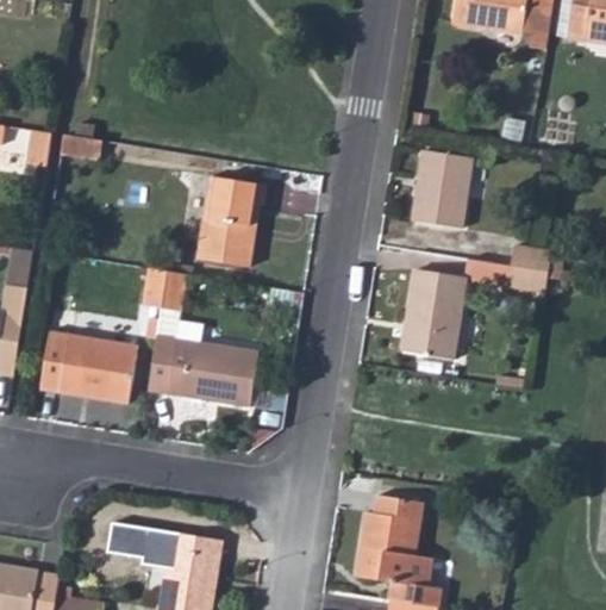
[(531,44),(545,47),(551,0),(455,0),(451,22),(524,30),(531,44)]
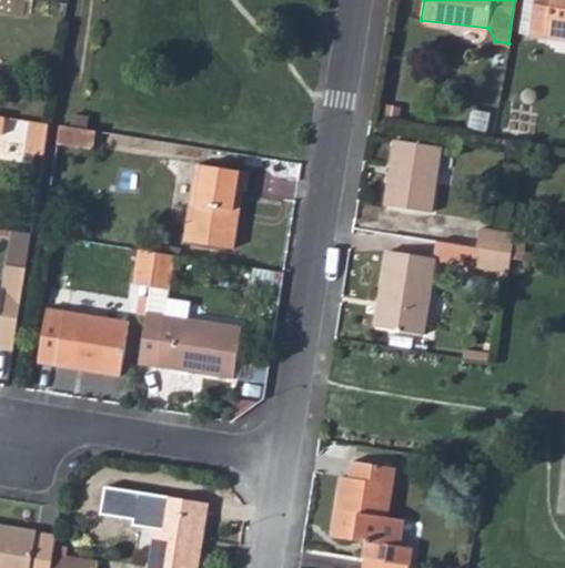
[(564,20),(564,0),(531,0),(526,30),(543,33),(545,18),(564,20)]
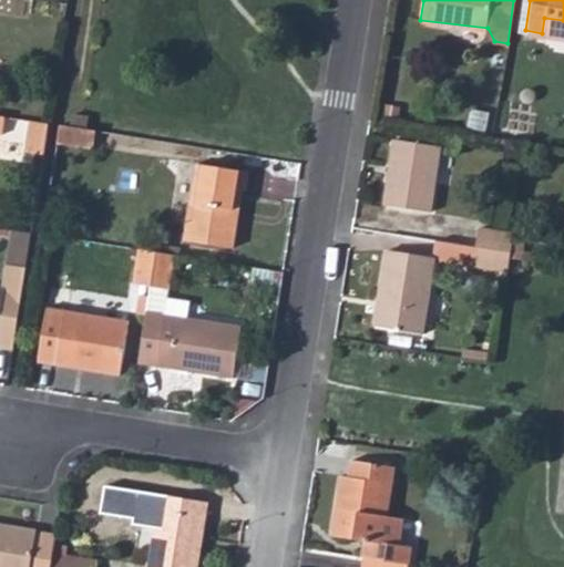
[(542,33),(563,35),(563,20),(544,18),(542,33)]
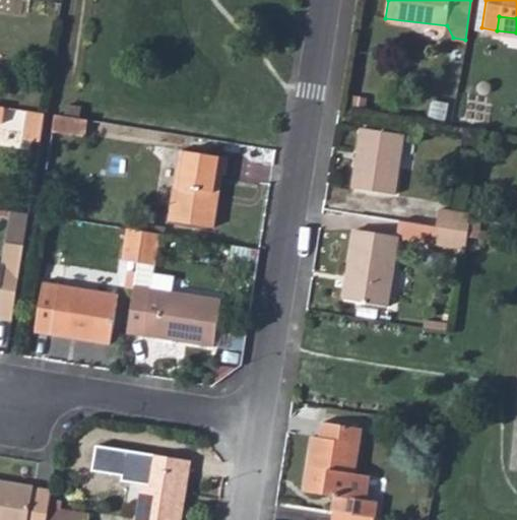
[(68,102),(66,115),(81,117),(82,104),(68,102)]
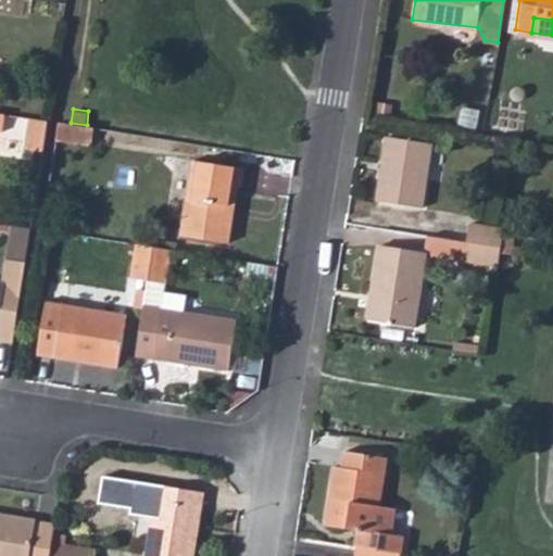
[(25,149),(41,150),(45,124),(28,122),(25,149)]
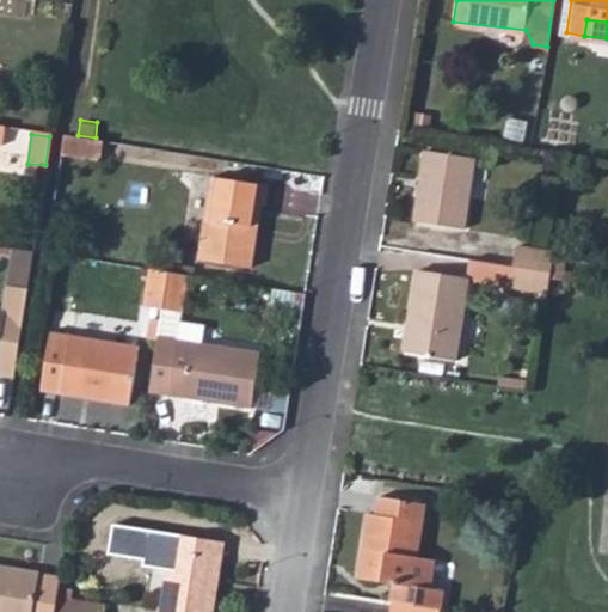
[(78,135),(65,134),(62,155),(103,160),(105,139),(96,138),(78,135)]
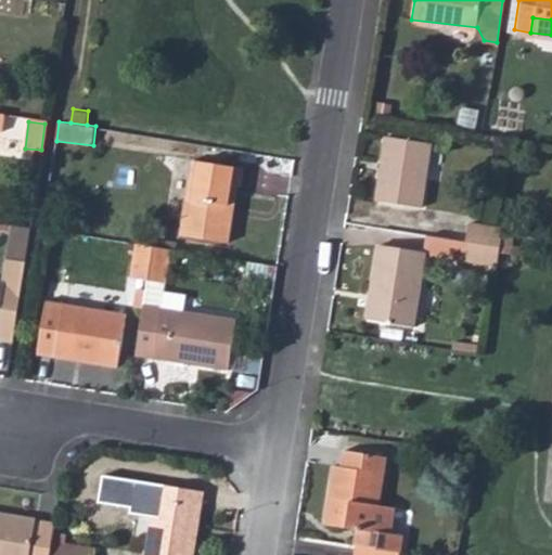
[(429,143),(384,138),(375,202),(420,208),(429,143)]
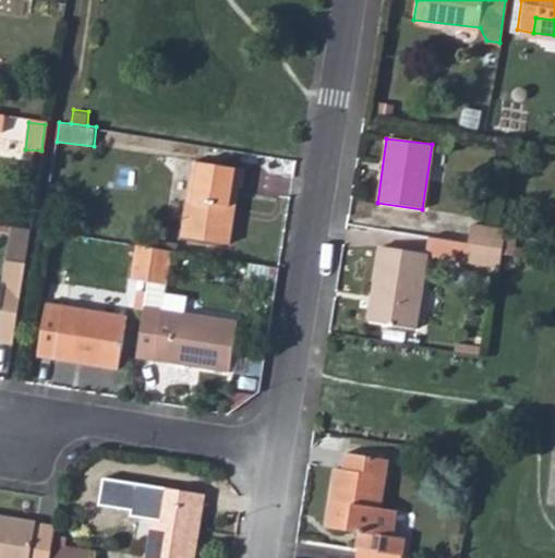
[(240,168),(192,160),(180,235),(226,242),(231,214),(224,214),(227,203),(233,204),(236,186),(240,186),(240,168)]
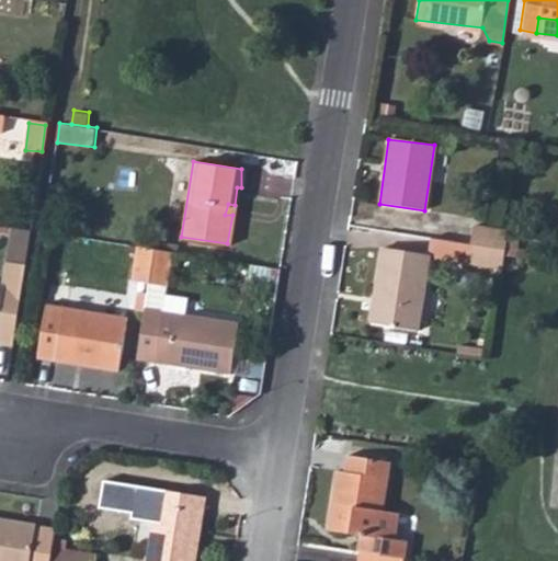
[(470,244),(504,250),(505,233),(474,228),(470,244)]
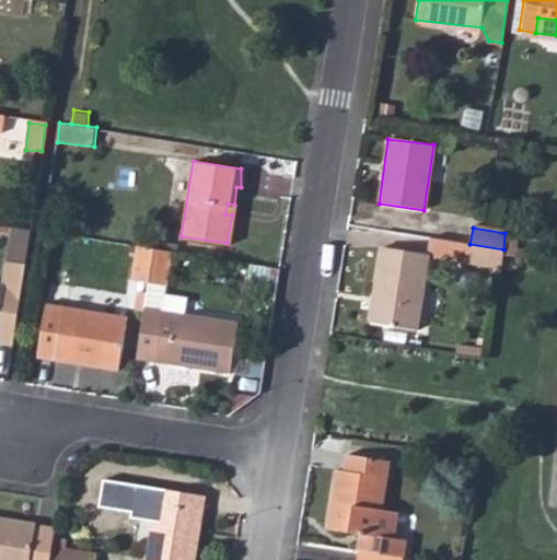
[(7,265),(25,268),(31,235),(13,232),(7,265)]
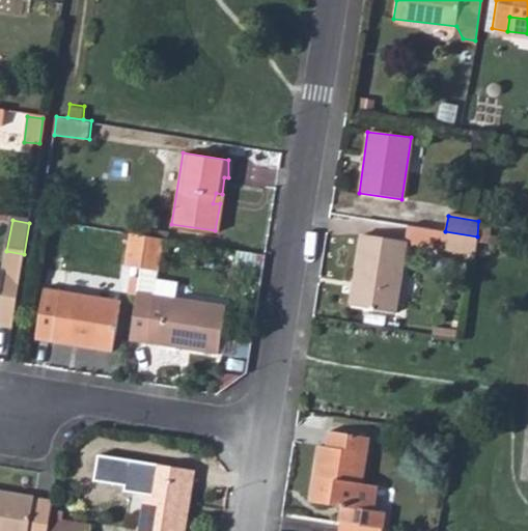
[(475,257),(477,236),(445,231),(442,250),(475,257)]
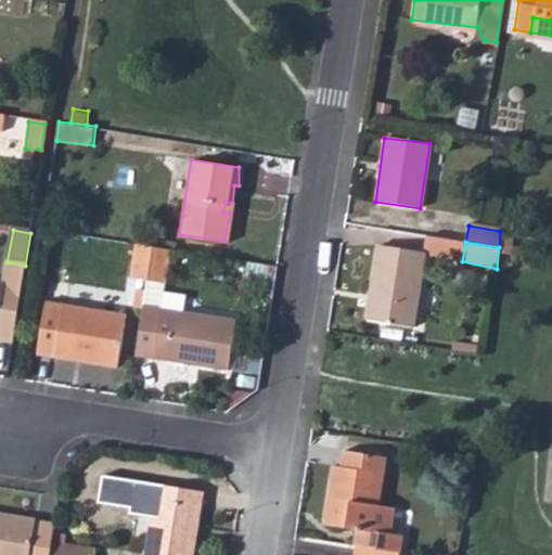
[(152,247),(132,244),(128,275),(146,280),(152,247)]
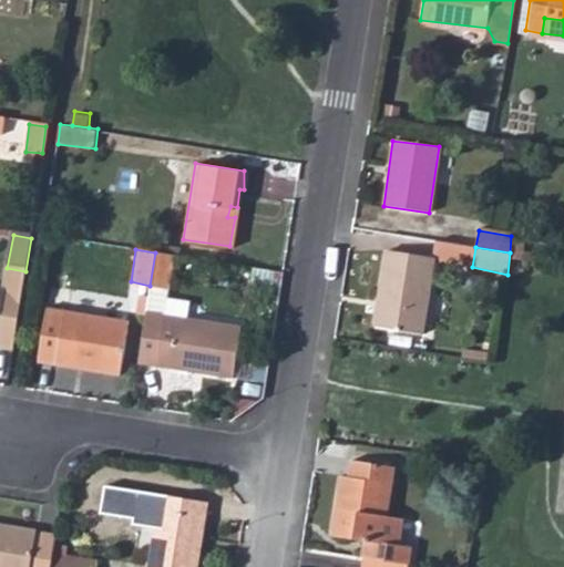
[(432,257),(388,249),(380,300),(383,301),(379,325),(420,331),(432,257)]
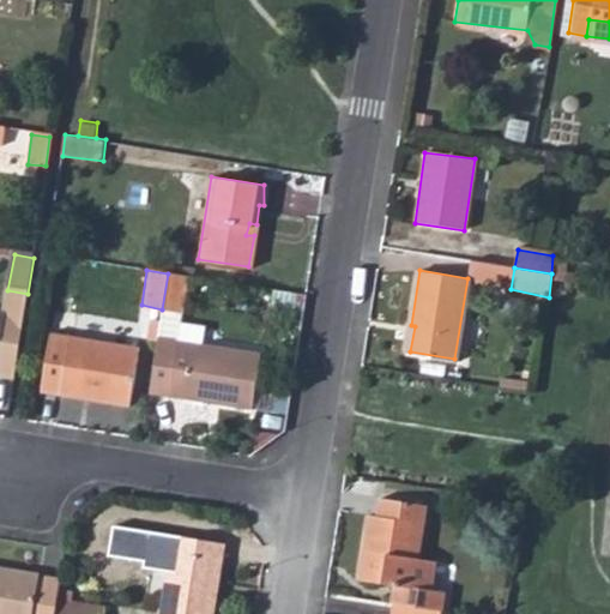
[(182,329),(189,277),(168,274),(162,309),(148,398),(195,404),(235,409),(251,411),(258,361),(205,353),(180,350),(182,329)]
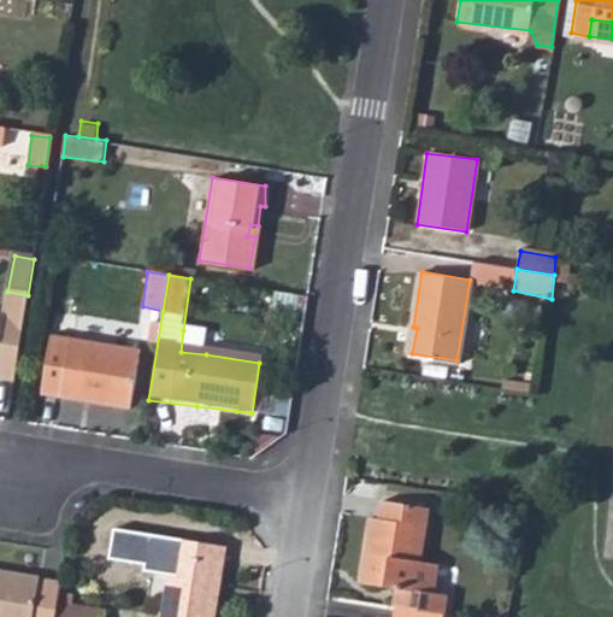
[(210,334),(183,330),(181,352),(206,354),(210,334)]
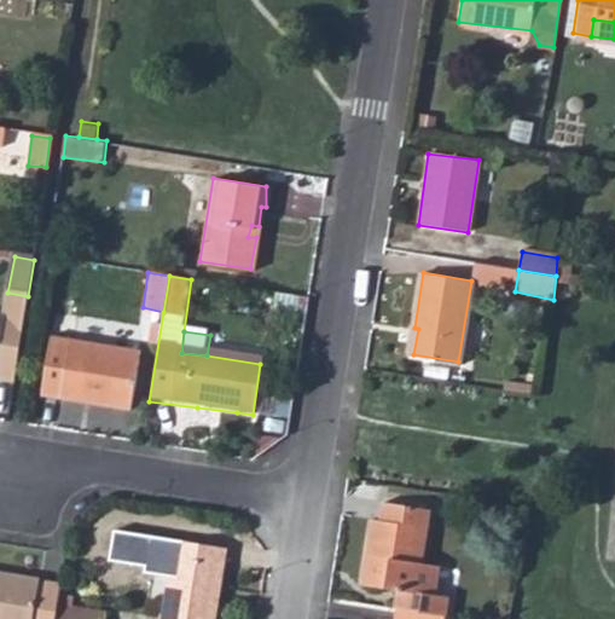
[(139,356),(51,341),(41,400),(128,414),(139,356)]
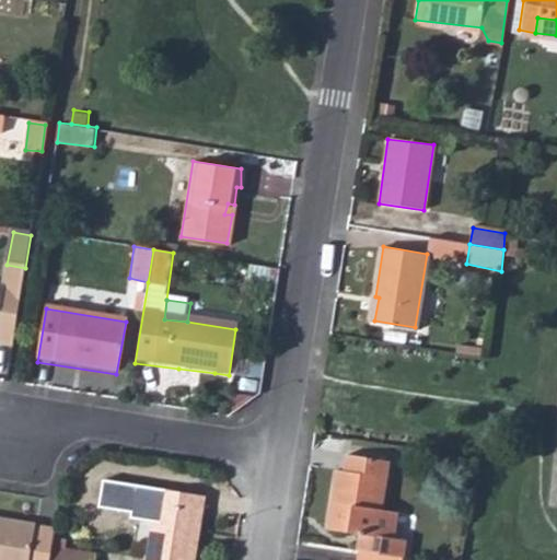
[(370,534),(367,550),(395,556),(401,513),(384,510),(391,458),(349,454),(347,471),(337,471),(329,528),(370,534)]
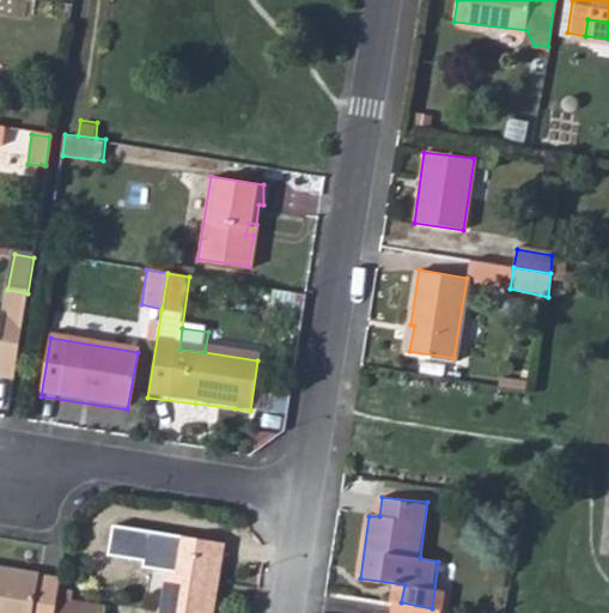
[(212,612),(224,544),(175,535),(160,612),(212,612)]
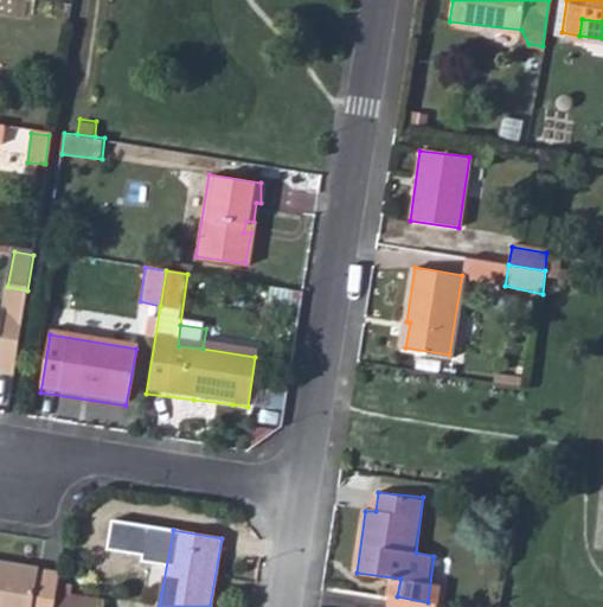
[(0,606),(36,606),(43,567),(5,561),(4,564),(0,564),(0,606)]
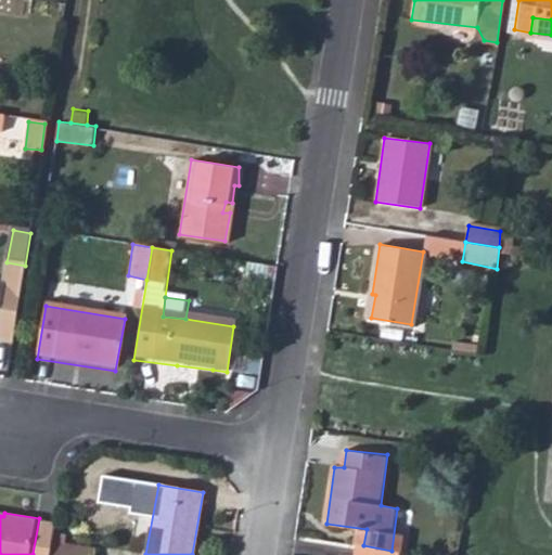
[(363,545),(358,544),(357,554),(395,554),(397,551),(392,551),(363,545)]
